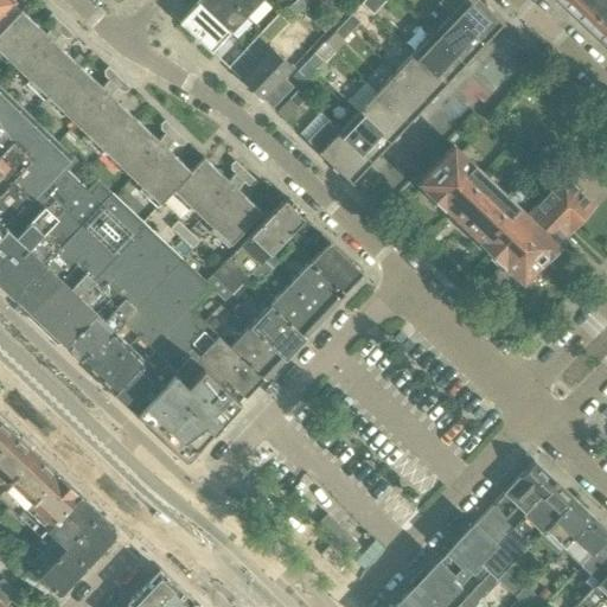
[(0,0),(0,17),(13,4),(8,0),(0,0)]
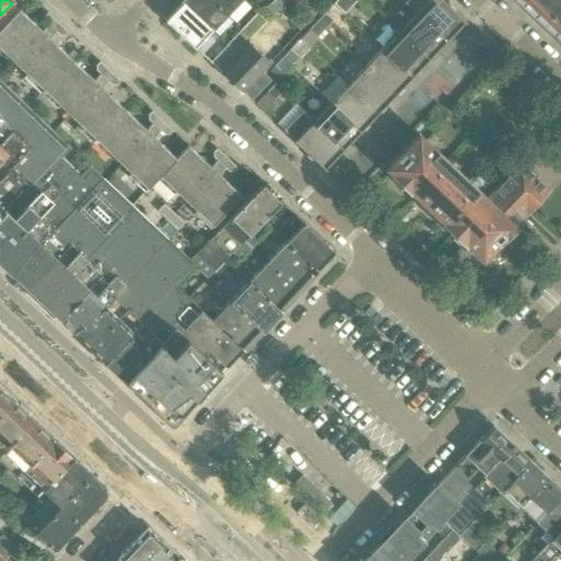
[(213,0),(183,0),(182,2),(213,30),(227,13),(213,0)]
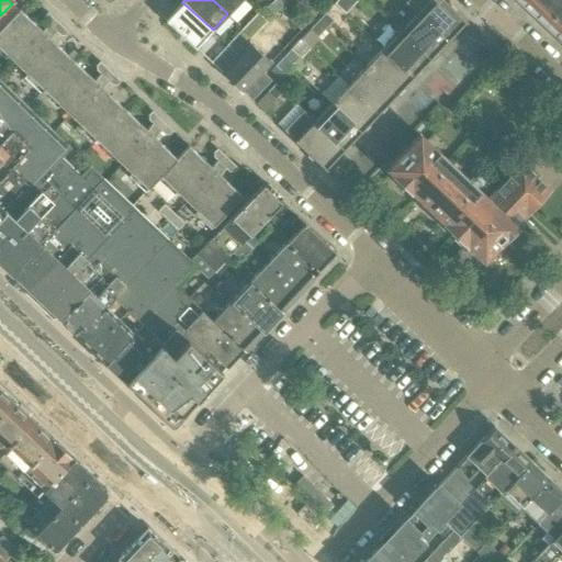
[(213,0),(227,13),(240,0),(213,0)]
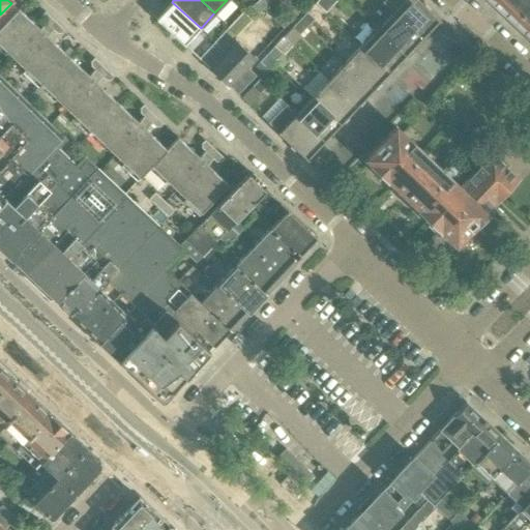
[(258,13),(266,5),(261,0),(259,0),(252,7),(258,13)]
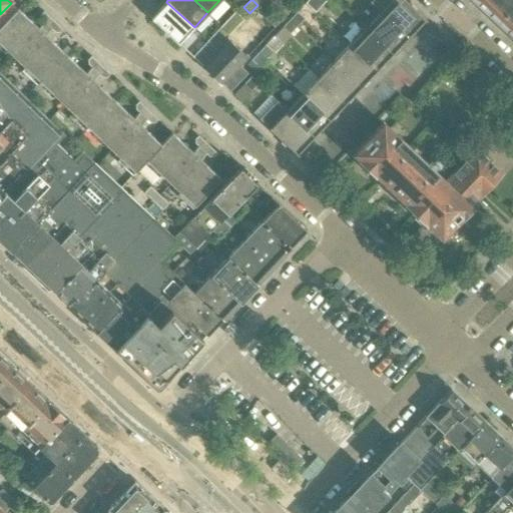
[(268,0),(280,10),(286,16),(294,8),(284,0),(268,0)]
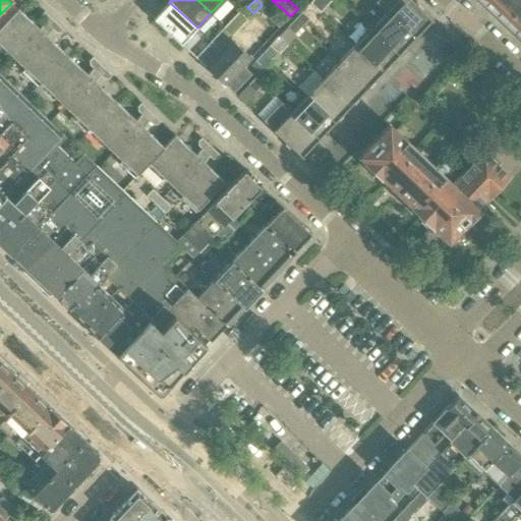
[(331,0),(312,0),(310,3),(320,12),(331,0)]
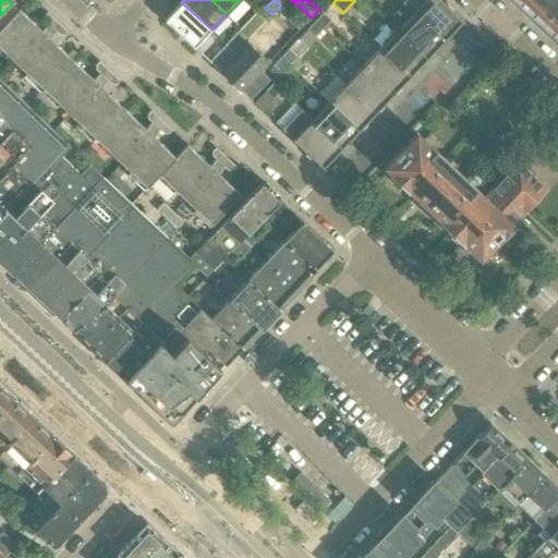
[(403,0),(401,2),(413,13),(415,11),(446,40),(463,22),(439,0),(403,0)]
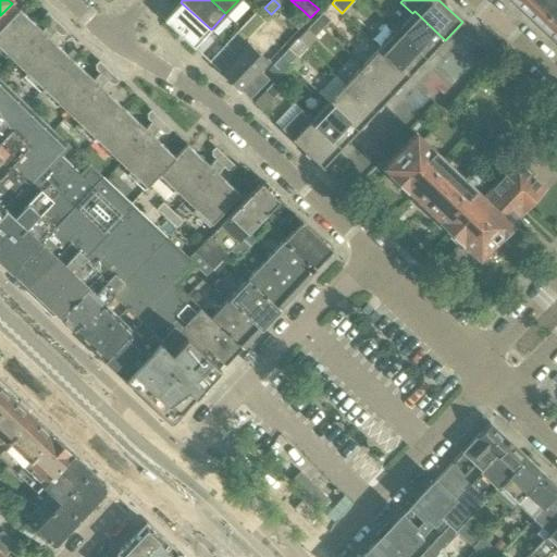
[(556,0),(532,0),(524,9),(540,23),(556,3),(556,0)]
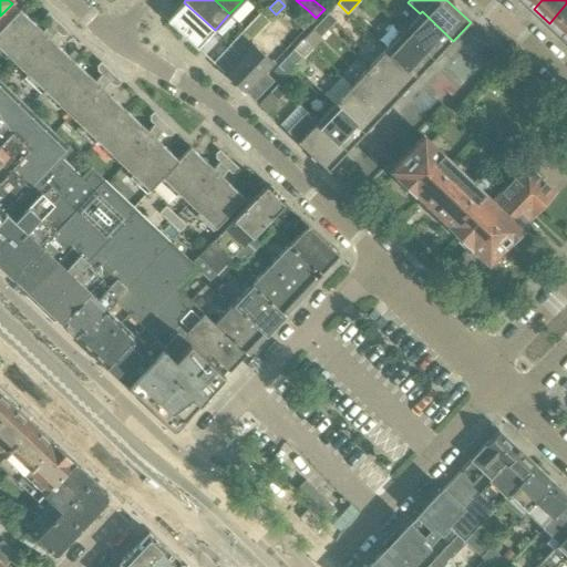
[(215,30),(184,2),(167,20),(197,49),(197,48),(215,30)]
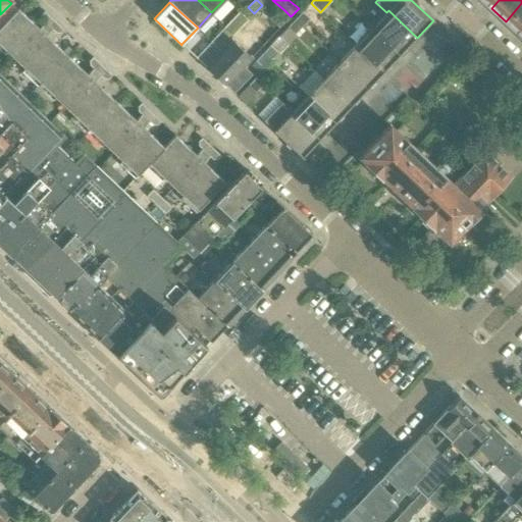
[(521,3),(506,21),(520,35),(521,33),(521,3)]
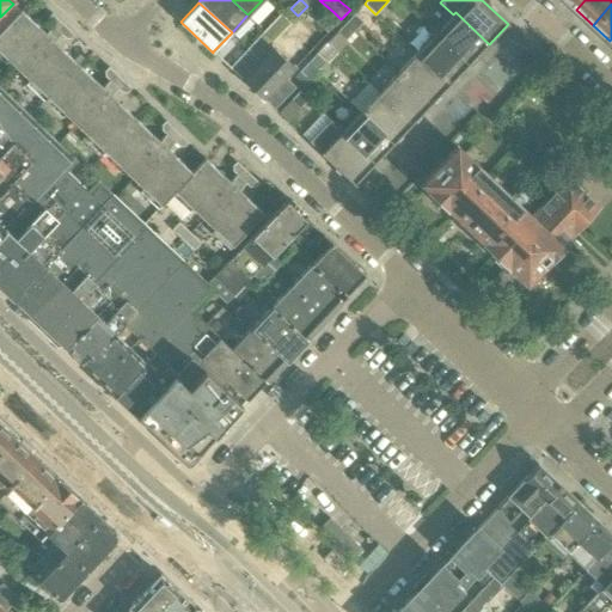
[(0,31),(0,53),(47,97),(79,65),(55,42),(61,36),(65,40),(69,40),(74,35),(51,13),(47,18),(48,23),(51,26),(46,34),(20,10),(20,11),(0,31)]
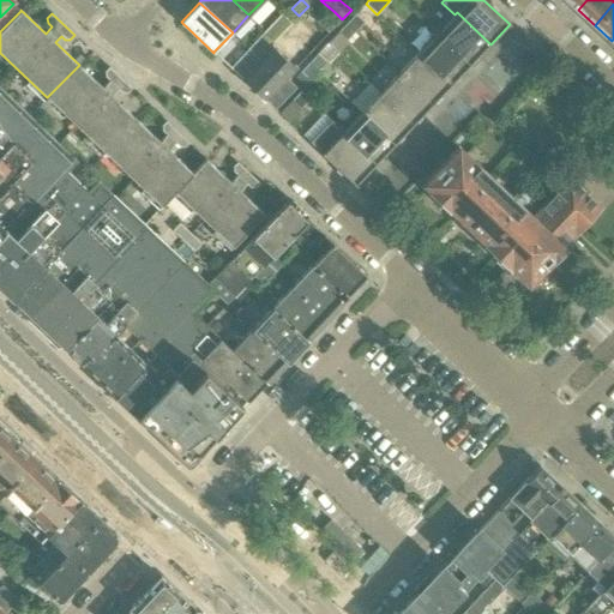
[(319,24),(329,32),(342,19),(335,12),(330,17),(327,16),(325,13),(317,22),(319,24)]
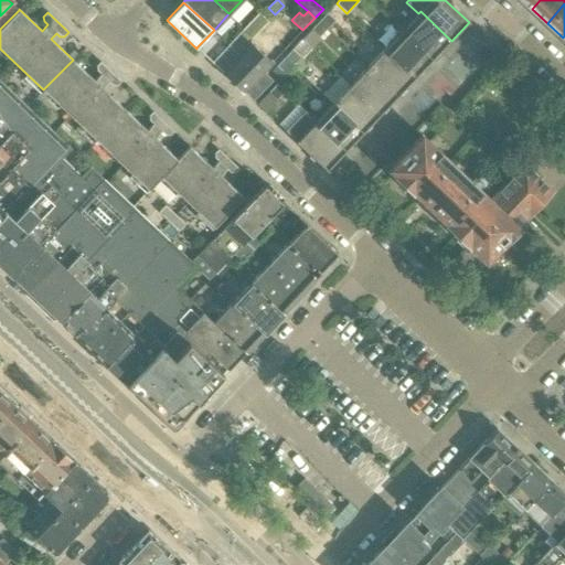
[(418,13),(402,31),(433,60),(451,41),(420,11),(418,13)]
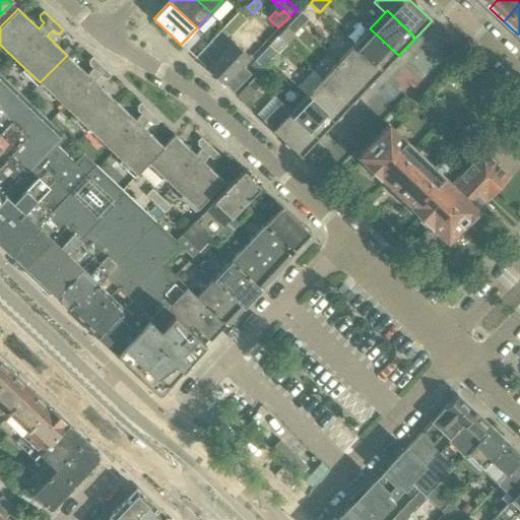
[(239,11),(224,25),(234,35),(247,20),(239,11)]
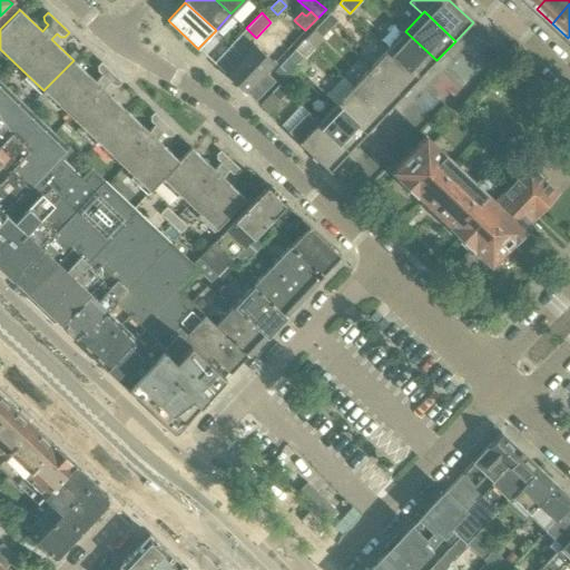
[(330,13),(322,21),(330,29),(337,21),(330,13)]
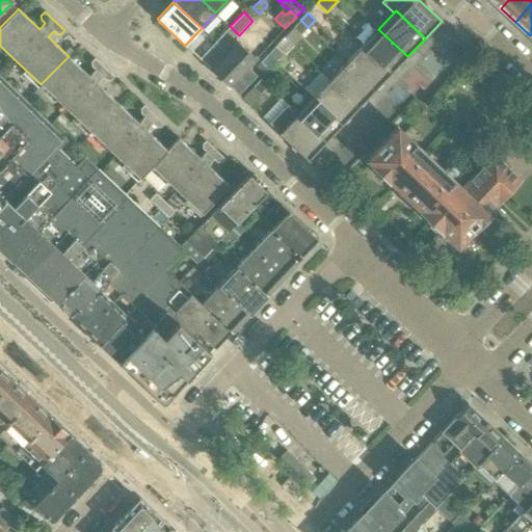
[(308,27),(300,20),(292,28),(300,35),(308,27)]
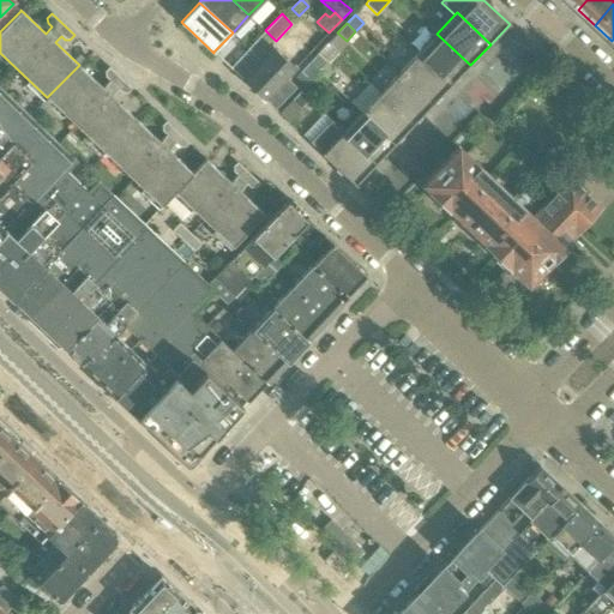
[(407,43),(417,54),(451,85),(470,65),(437,34),(426,24),(407,43)]
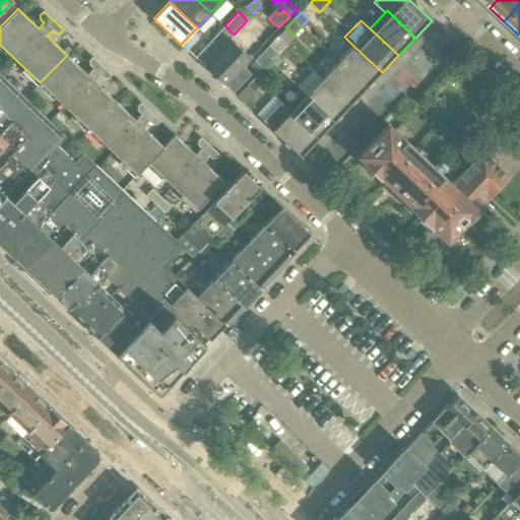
[(209,42),(210,43),(217,51),(234,35),(224,25),(209,42)]
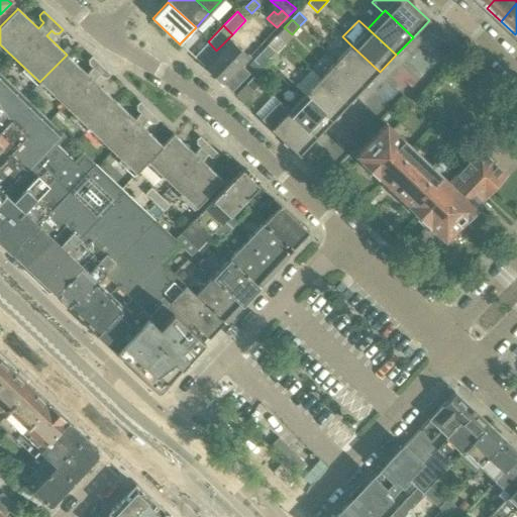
[(223,83),(232,92),(249,74),(240,65),(247,58),(230,41),(205,68),(222,84),(223,83)]
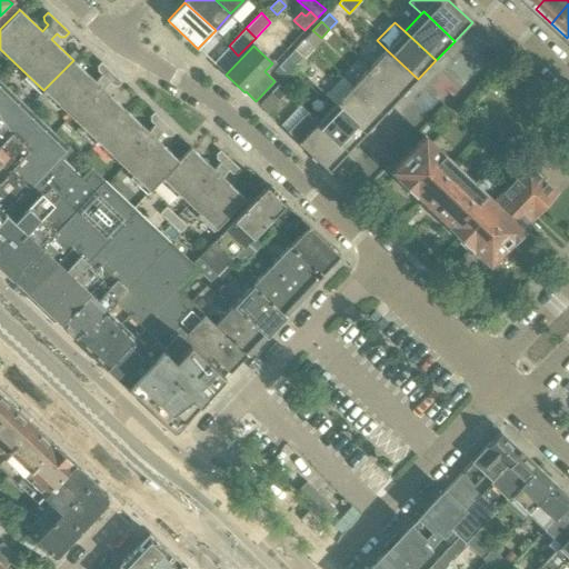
[(238,56),(230,47),(213,63),(222,72),(238,56)]
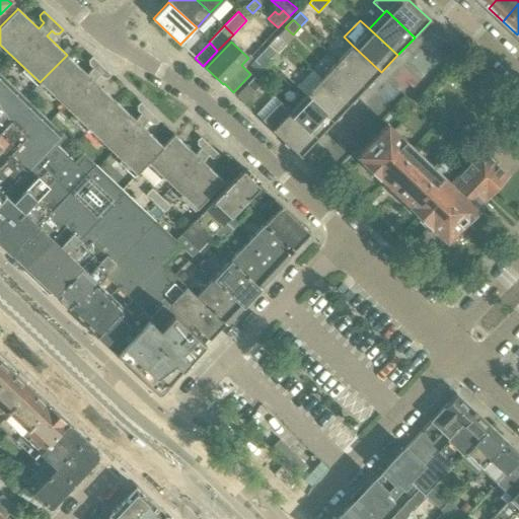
[(269,46),(262,53),(269,60),(276,53),(269,46)]
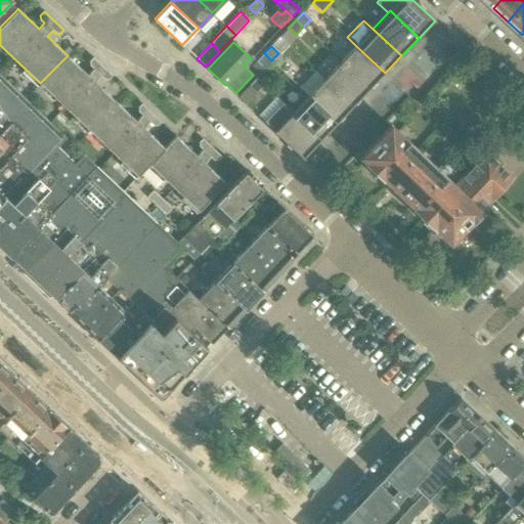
[(356,46),(340,62),(368,89),(385,73),(356,46)]
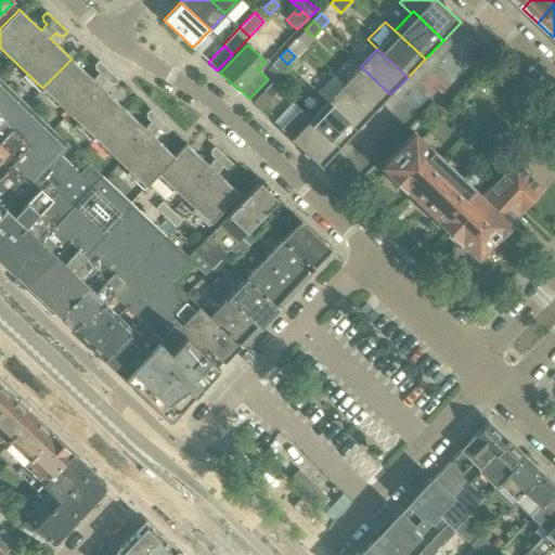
[(287,64),(280,56),(271,65),(280,73),(287,64)]
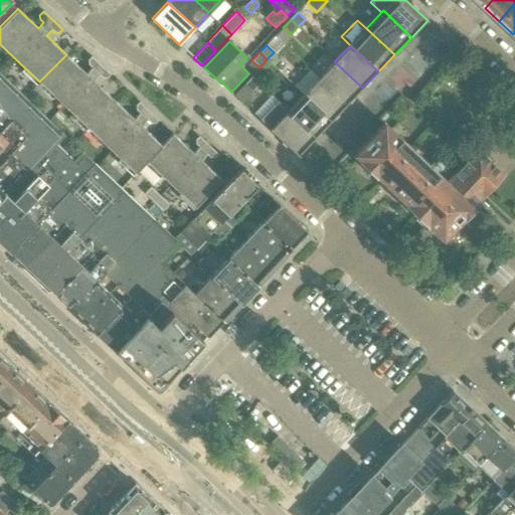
[(39,81),(88,128),(114,100),(94,81),(100,75),(103,78),(107,78),(110,74),(91,56),(88,60),(88,64),(92,68),(86,73),(66,54),(39,81)]
